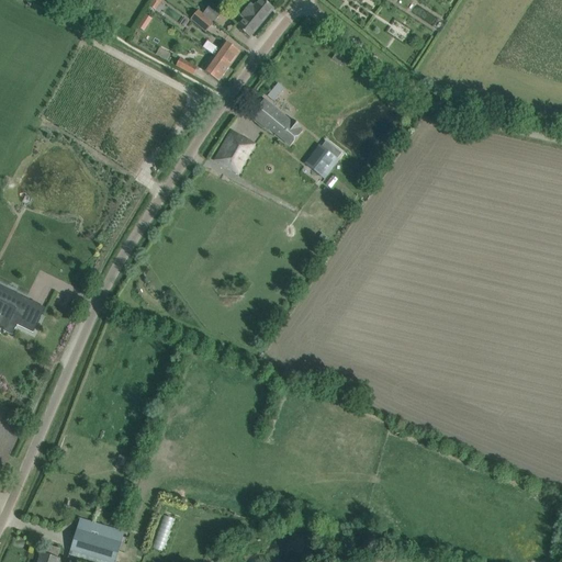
[(274,9),(266,1),(263,0),(257,0),(254,6),(250,2),(237,19),(240,21),(236,26),(249,38),(274,9)]
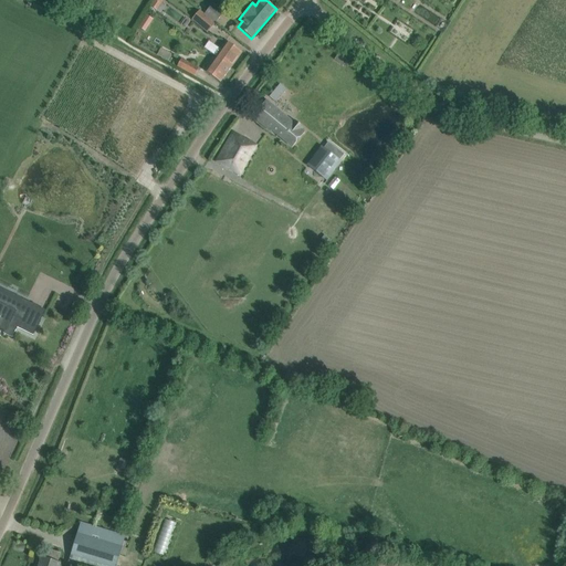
[(200,10),(199,12),(215,25),(224,13),(213,3),(205,14),(200,10)]
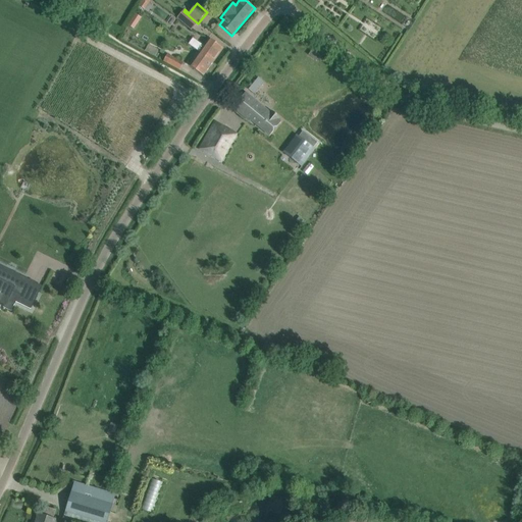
[(192,31),(198,23),(184,11),(177,18),(192,31)]
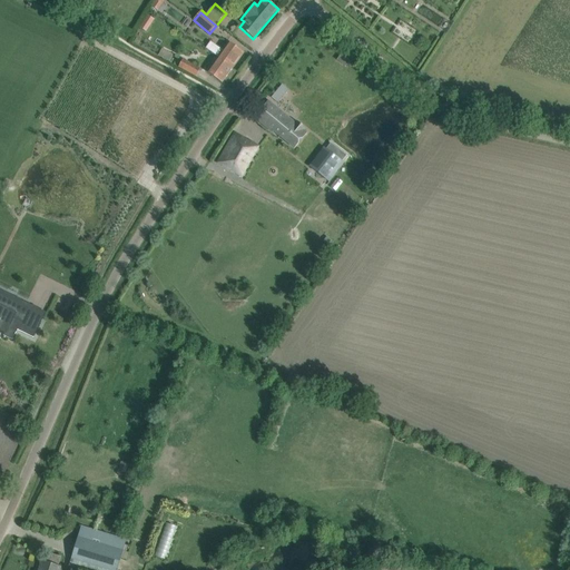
[(244,52),(235,47),(228,41),(222,50),(210,41),(206,48),(217,57),(233,68),(244,52)]
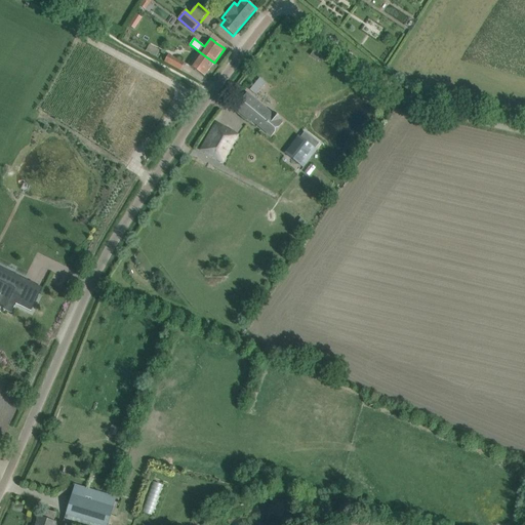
[(204,76),(214,63),(200,52),(191,66),(204,76)]
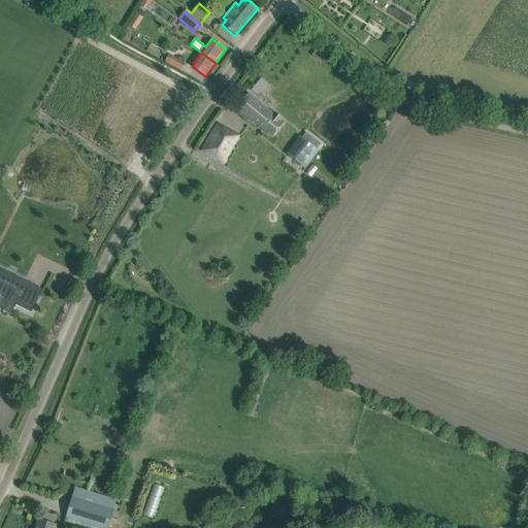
[(186,64),(169,55),(165,62),(182,71),(186,64)]
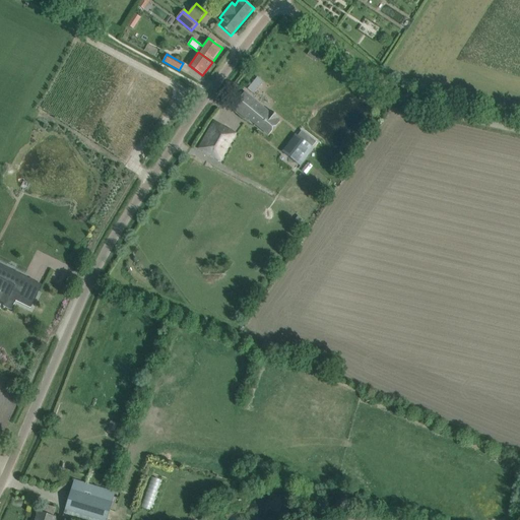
[(257,76),(248,88),(253,92),(263,81),(257,76)]
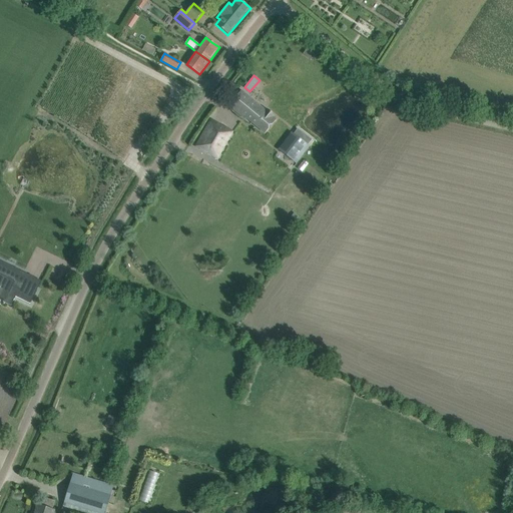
[(266,110),(241,90),(229,105),(244,118),(245,117),(266,133),(277,119),(274,117),(276,115),(268,108),(266,110)]
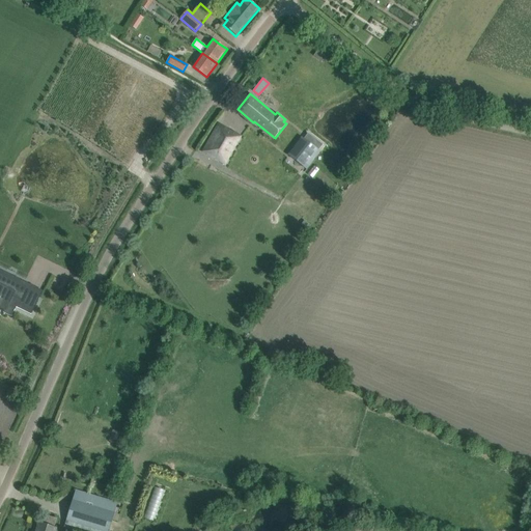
[(225,164),(240,139),(233,135),(218,127),(203,152),(225,164)]
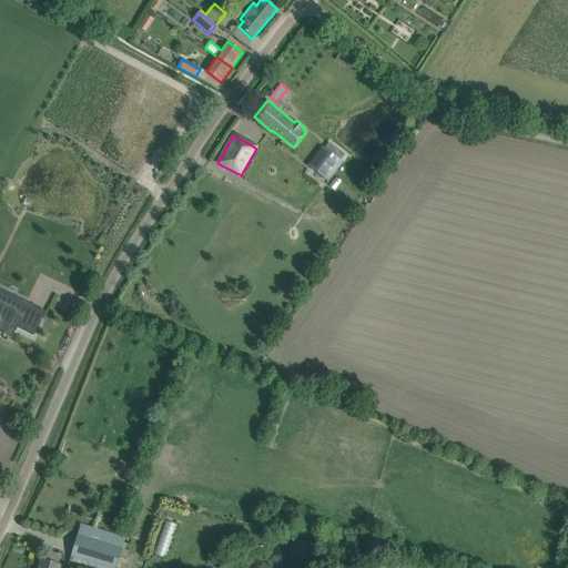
[(338,160),(323,148),(308,165),(324,178),(338,160)]
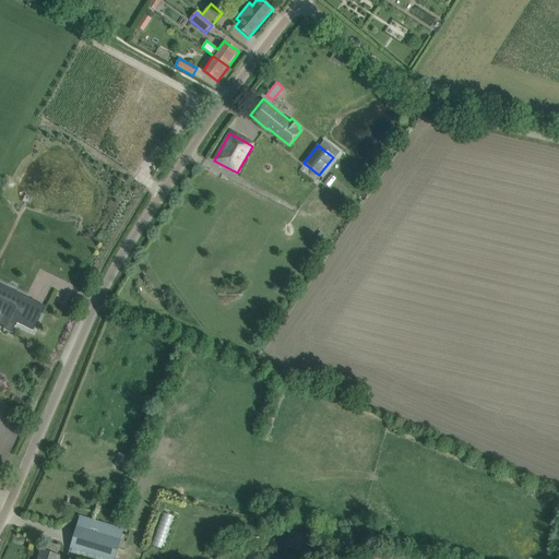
[(335,178),(331,175),(323,183),(329,188),(335,178)]
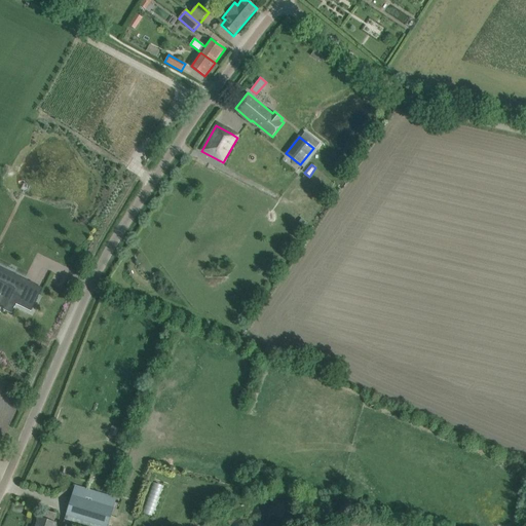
[(0,267),(0,304),(4,307),(3,309),(11,313),(15,304),(31,311),(31,310),(30,310),(37,296),(21,288),(24,282),(13,276),(14,274),(7,271),(0,267)]
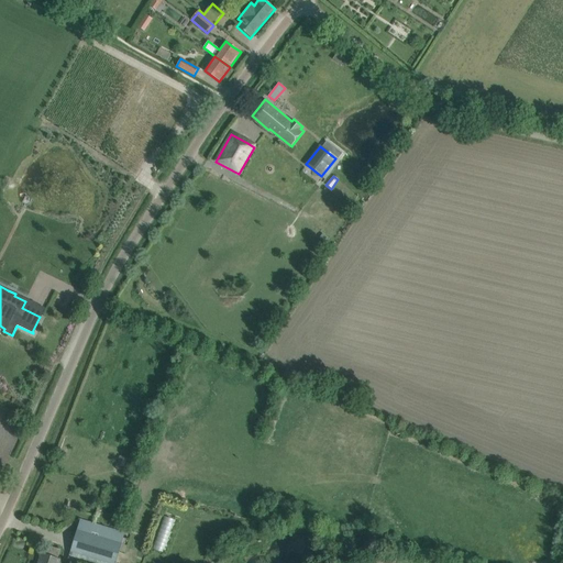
[(120,455),(116,467),(127,471),(130,459),(120,455)]
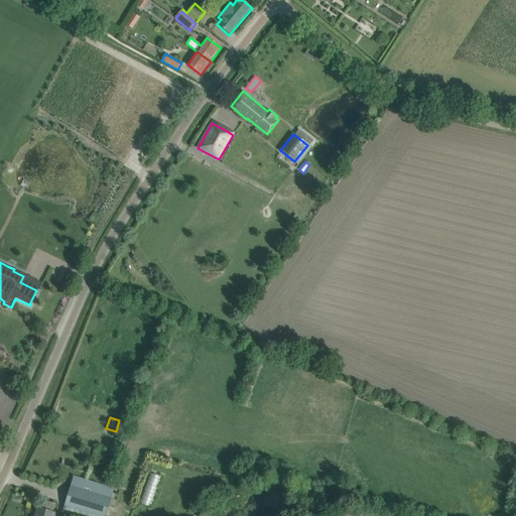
[(105,515),(111,499),(110,498),(113,489),(75,477),(72,487),(71,487),(65,507),(88,515),(87,515),(105,515)]
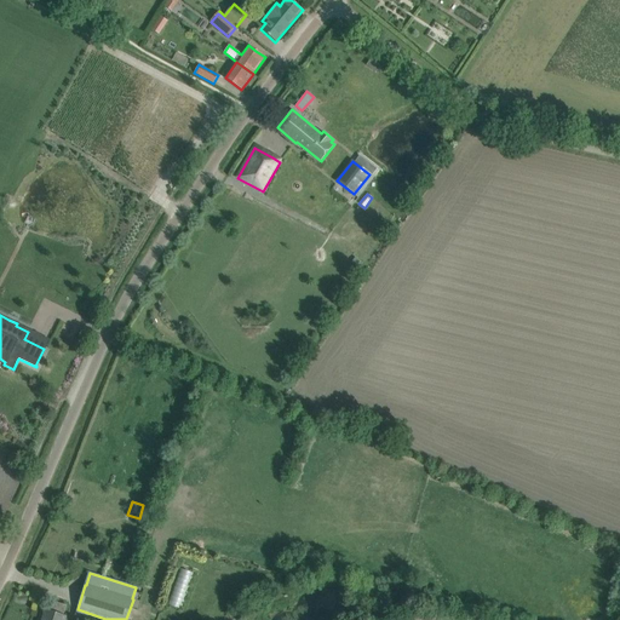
[(63,619),(65,616),(63,616),(65,606),(53,602),(50,612),(46,610),(42,619),(63,619)]
